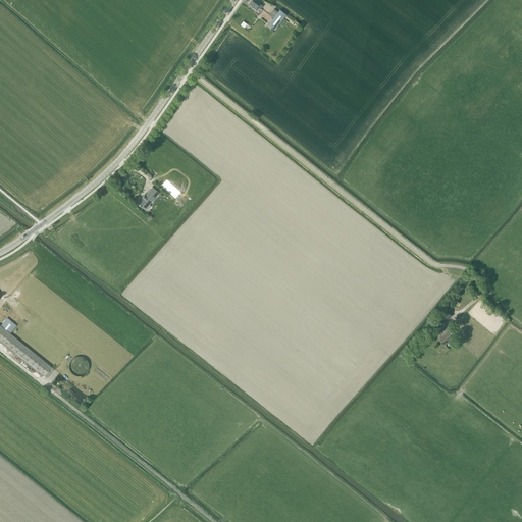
[(263,6),(260,4),(254,0),(250,0),(248,5),(256,11),(258,8),(261,9),(263,6)]
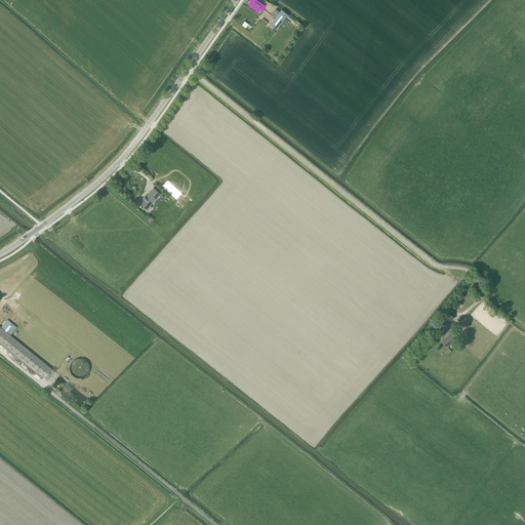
[(286,16),(279,12),(276,9),(271,15),(275,18),(270,25),(276,29),(286,16)]
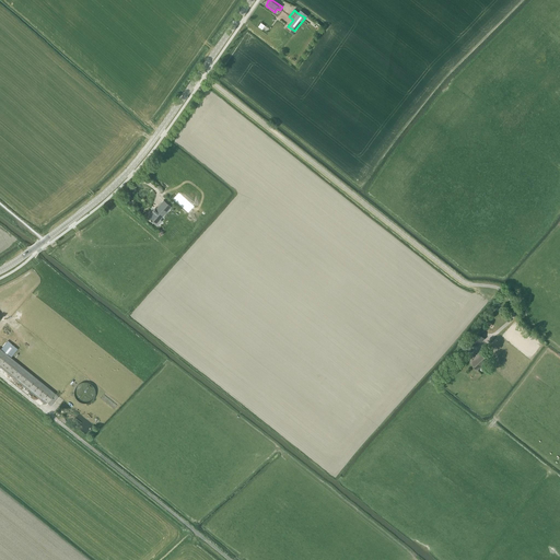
[(160,220),(171,207),(163,200),(149,217),(153,221),(153,222),(156,225),(161,221),(160,220)]
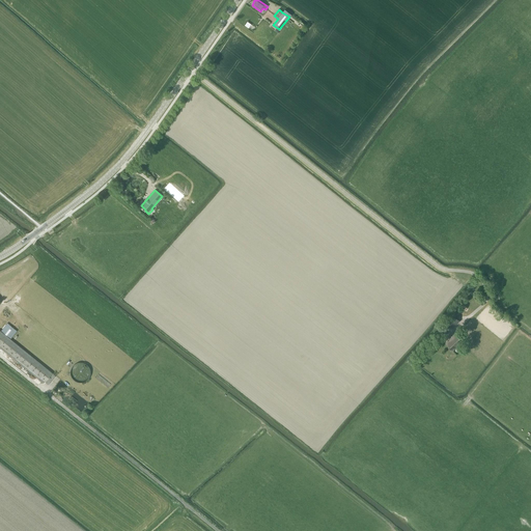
[(453,328),(460,320),(454,315),(447,323),(453,328)]
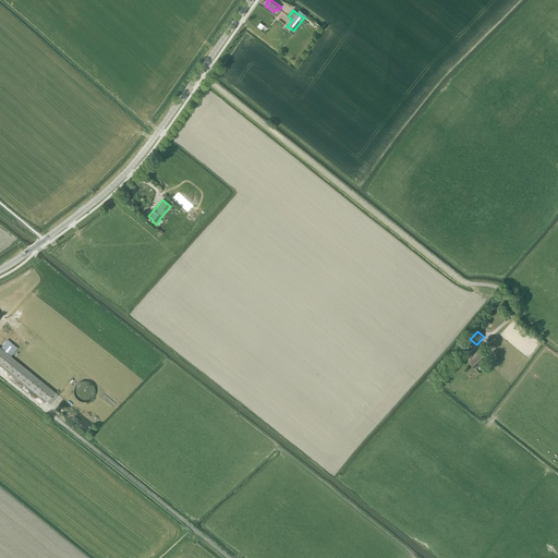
[(55,392),(11,356),(17,348),(8,339),(1,348),(0,347),(0,365),(46,402),(47,401),(51,404),(58,395),(55,392)]
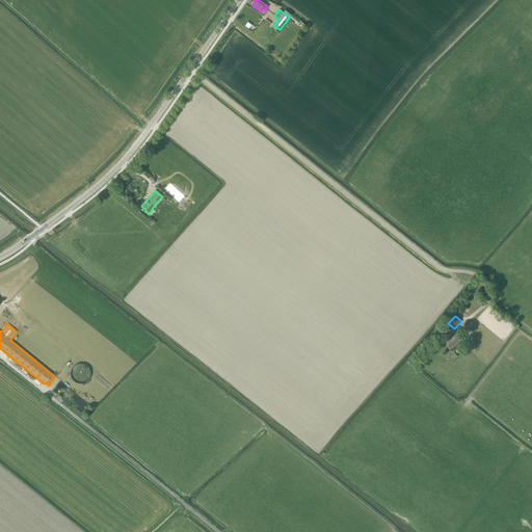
[(445,337),(450,330),(446,326),(440,333),(445,337)]
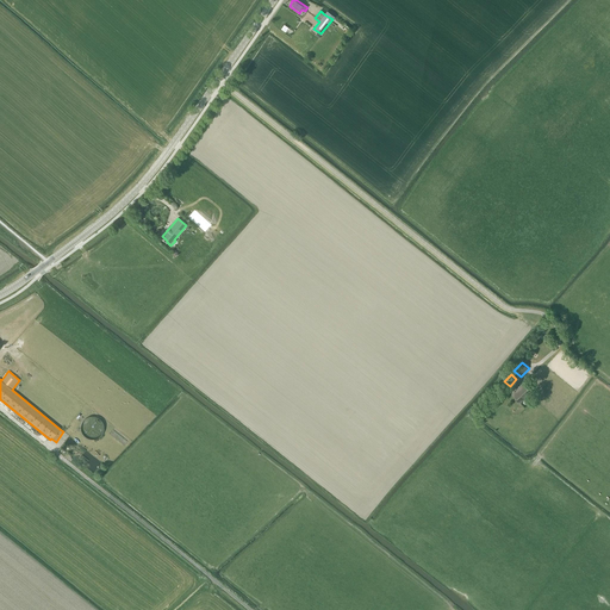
[(512,393),(521,403),(533,391),(524,383),(512,393)]
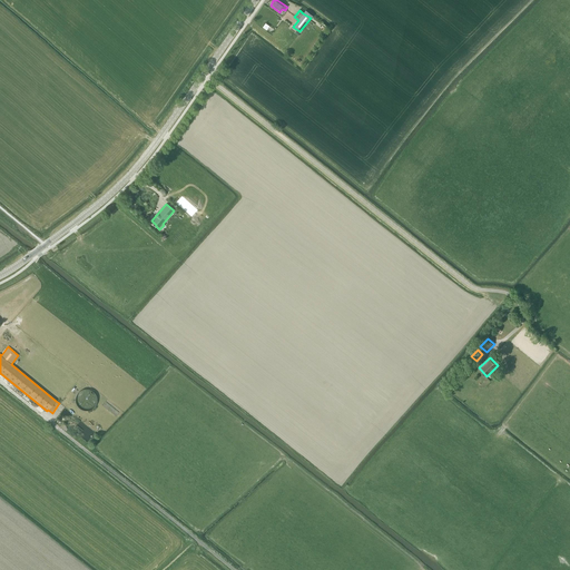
[(92,391),(91,390),(90,390),(89,389),(88,389),(87,389),(85,389),(84,389),(82,390),(81,390),(80,391),(79,391),(79,392),(78,393),(77,394),(77,395),(76,396),(76,397),(76,399),(76,400),(76,401),(76,402),(77,403),(77,404),(77,405),(78,405),(78,406),(79,406),(80,408),(80,409),(81,409),(82,410),(84,410),(85,410),(86,410),(87,410),(89,410),(90,410),(91,409),(92,409),(94,408),(95,406),(96,405),(96,404),(96,403),(97,403),(97,402),(97,401),(97,400),(97,399),(97,397),(97,396),(97,395),(96,395),(96,394),(96,393),(95,392),(94,392),(94,391),(92,391)]
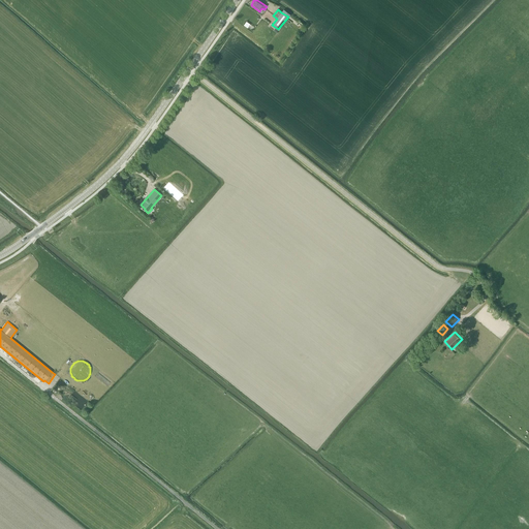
[(61,379),(55,386),(62,394),(69,385),(61,379)]
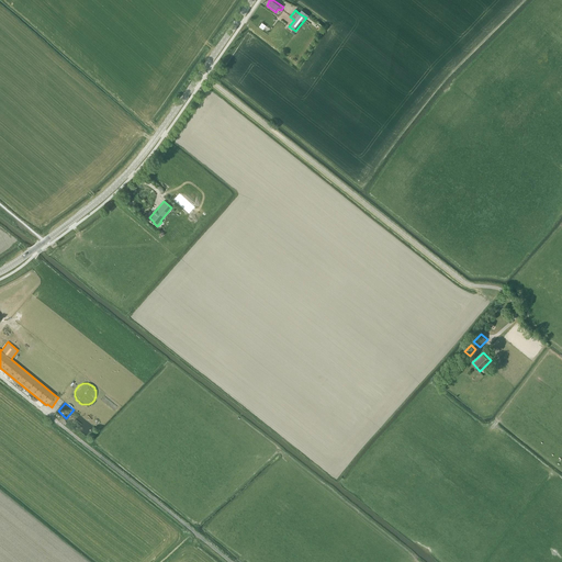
[(72,423),(88,435),(94,426),(79,414),(72,423)]
